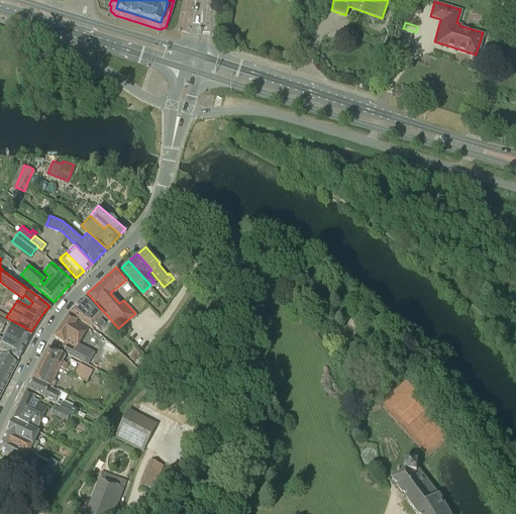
[(98,328),(105,321),(100,317),(103,313),(86,294),(77,303),(69,312),(77,317),(91,326),(94,323),(98,328)]
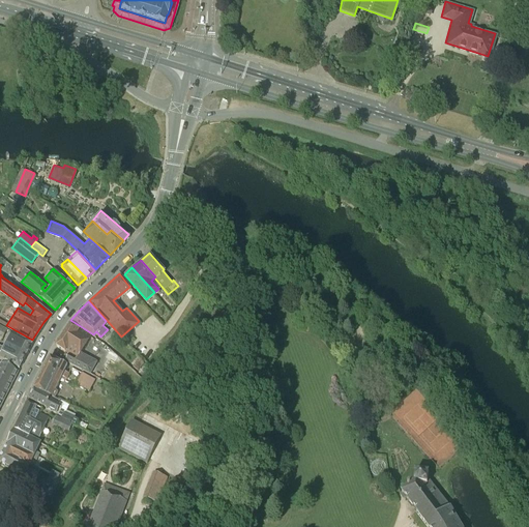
[(70,320),(68,319),(54,343),(68,352),(76,356),(80,351),(90,333),(79,326),(79,325),(70,320)]
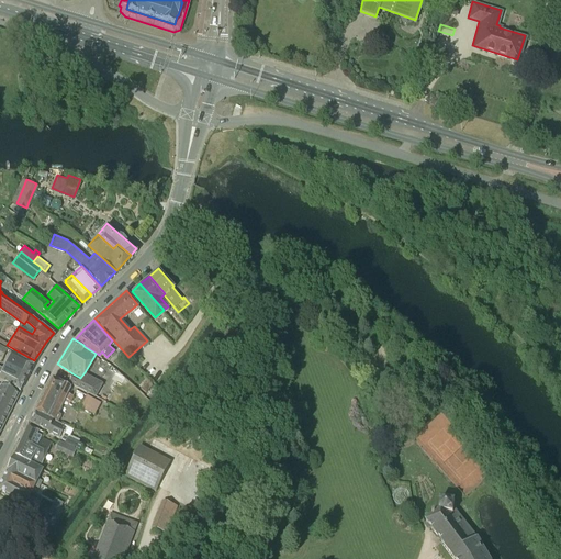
[(4,368),(24,378),(33,361),(13,351),(4,367),(4,368)]
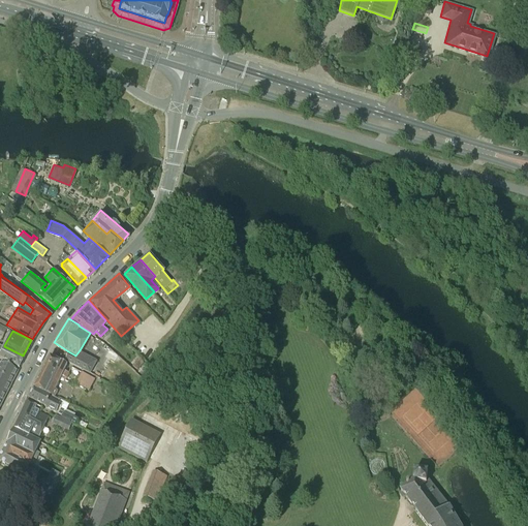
[(4,346),(4,345),(0,343),(0,349),(1,350),(0,352),(0,357),(18,366),(23,356),(4,346)]
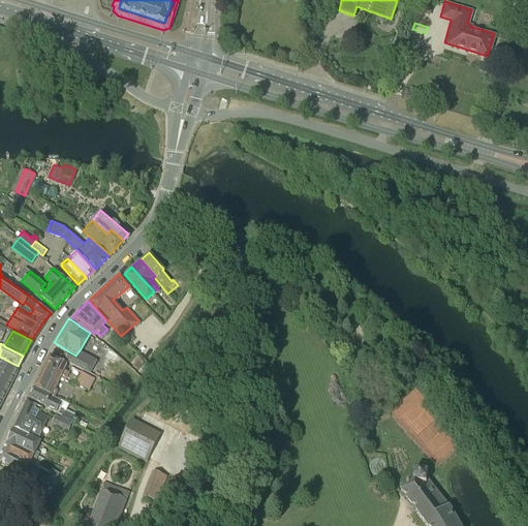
[(75,356),(68,351),(64,359),(89,372),(96,359),(80,350),(75,356)]
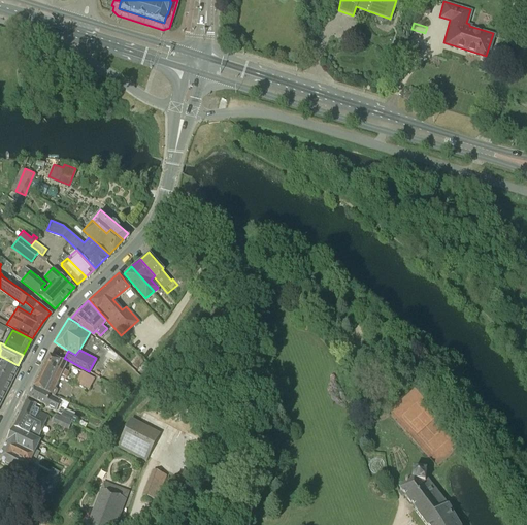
[(43,364),(60,372),(61,373),(60,375),(65,378),(68,370),(63,368),(66,362),(48,354),(43,364)]
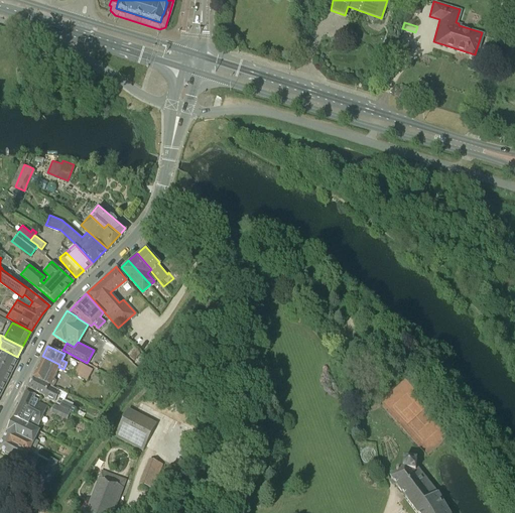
[(134,348),(128,355),(133,359),(139,353),(134,348)]
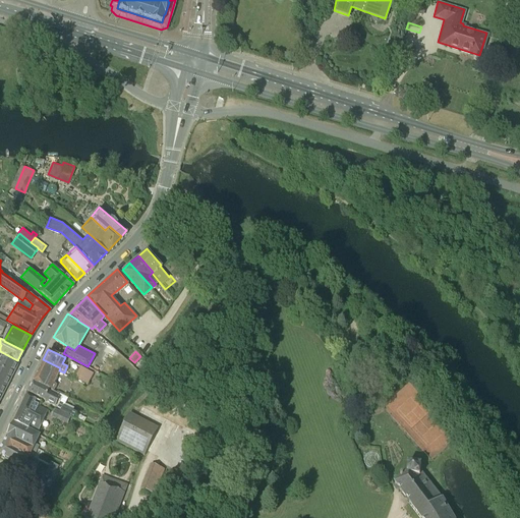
[(0,368),(10,375),(16,363),(1,355),(0,356),(0,368)]
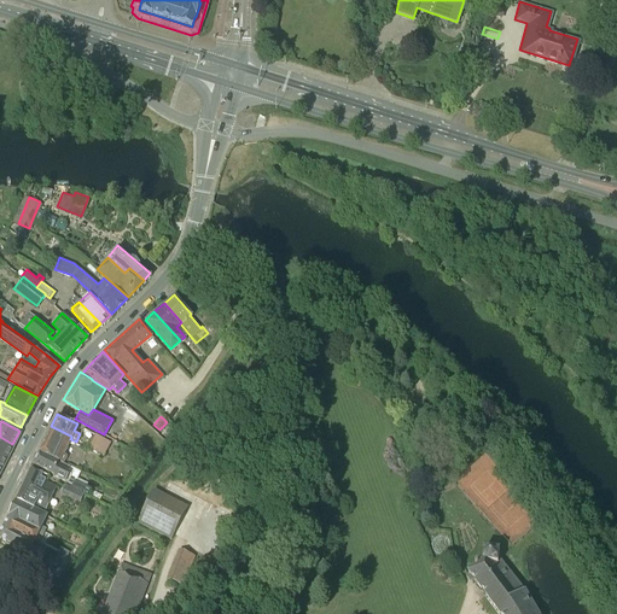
[(62,452),(70,436),(51,426),(39,450),(62,461),(65,454),(62,452)]
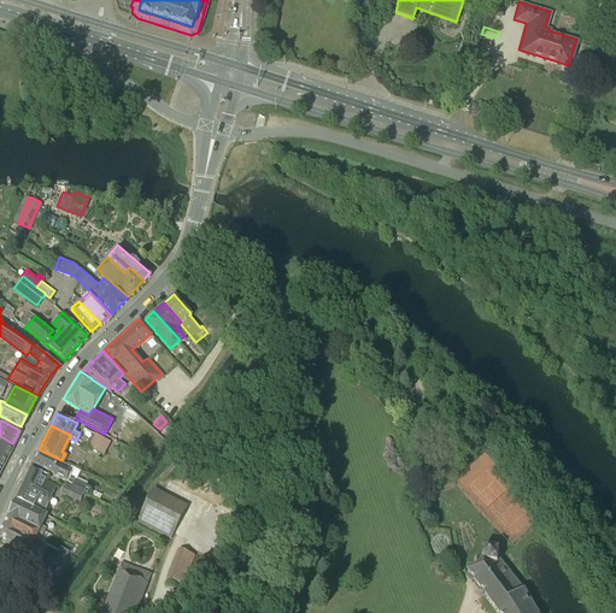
[(103,453),(110,440),(94,431),(87,444),(103,453)]
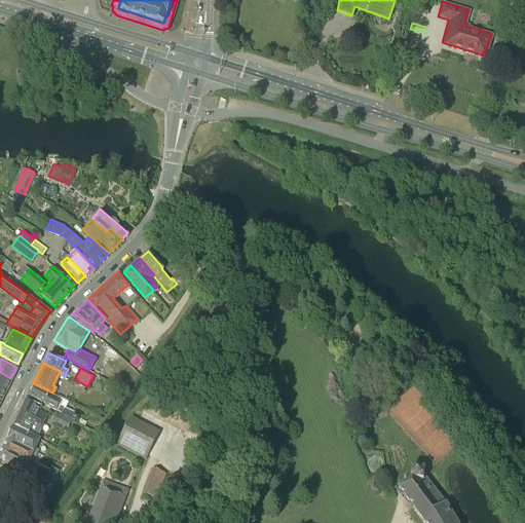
[(0,386),(5,389),(10,378),(0,372),(0,386)]
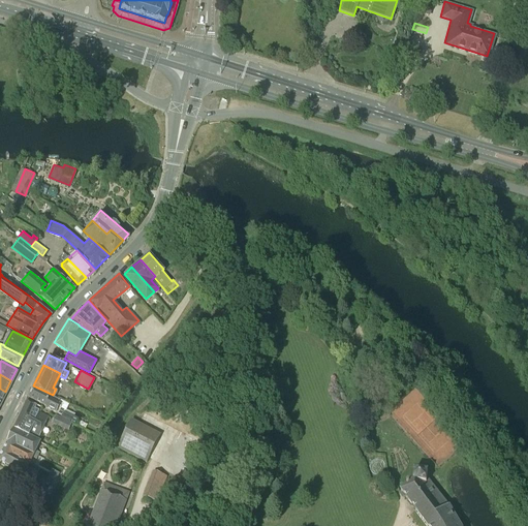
[(33,385),(28,396),(44,404),(43,405),(58,412),(62,403),(57,400),(58,398),(56,397),(53,395),(33,385)]
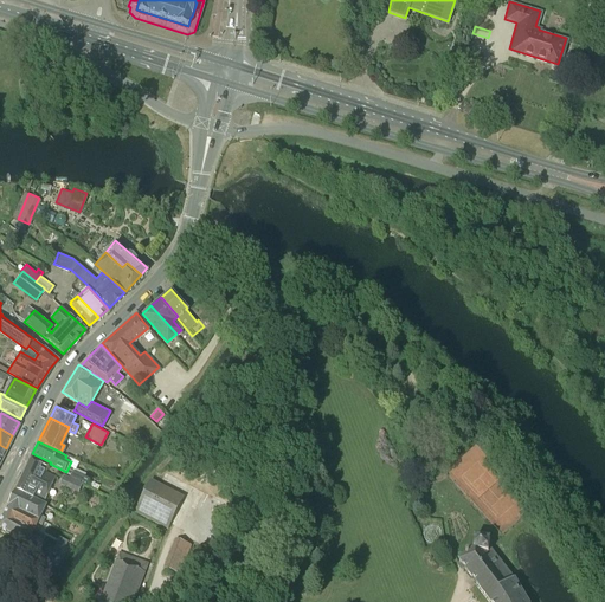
[(46,466),(30,457),(14,489),(32,497),(43,502),(56,474),(45,470),(46,466)]
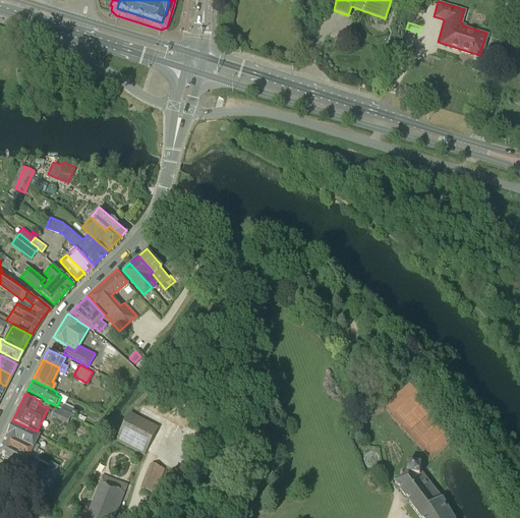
[(70,414),(72,408),(62,403),(60,407),(59,408),(70,414)]
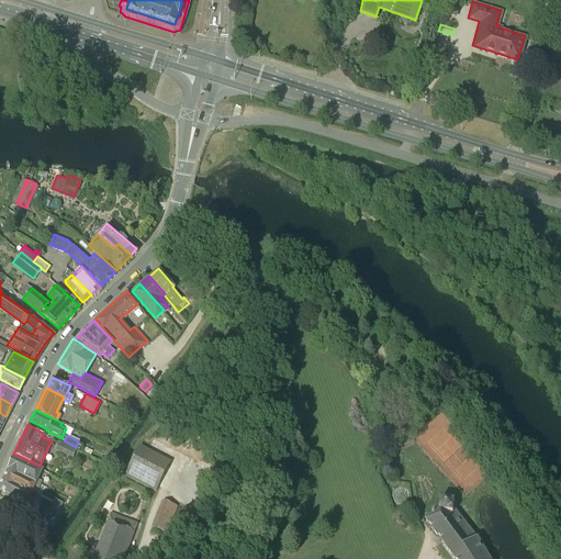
[(158,483),(170,459),(147,448),(138,443),(123,473),(155,490),(158,483)]
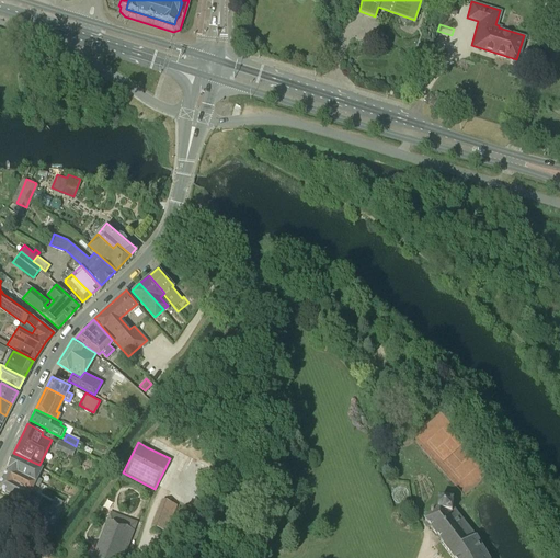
[(40,465),(30,460),(13,453),(6,468),(33,482),(41,466),(40,465)]
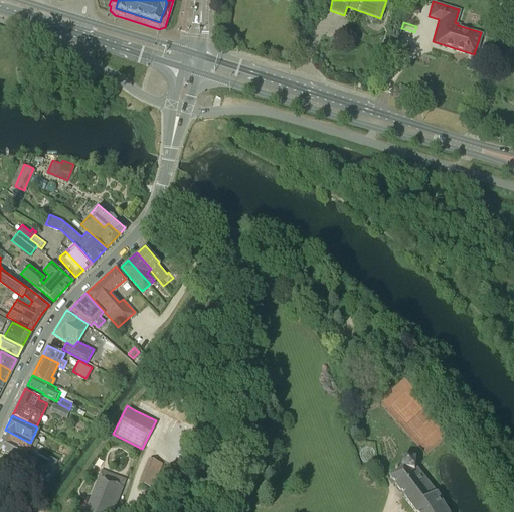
[(0,448),(22,460),(30,443),(5,430),(0,439),(0,448)]
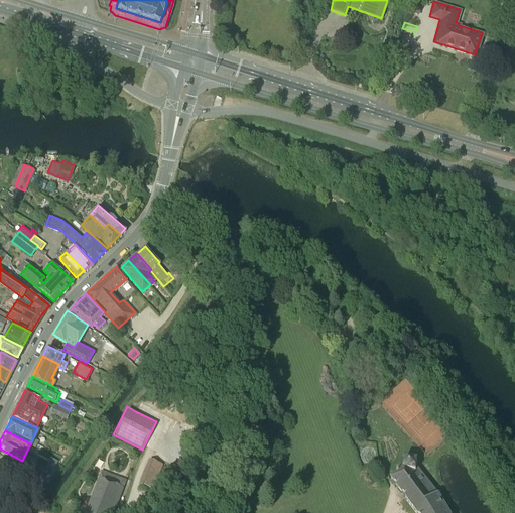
[(447,512),(435,491),(415,466),(416,458),(402,457),(401,466),(390,476),(404,495),(417,512),(447,512)]
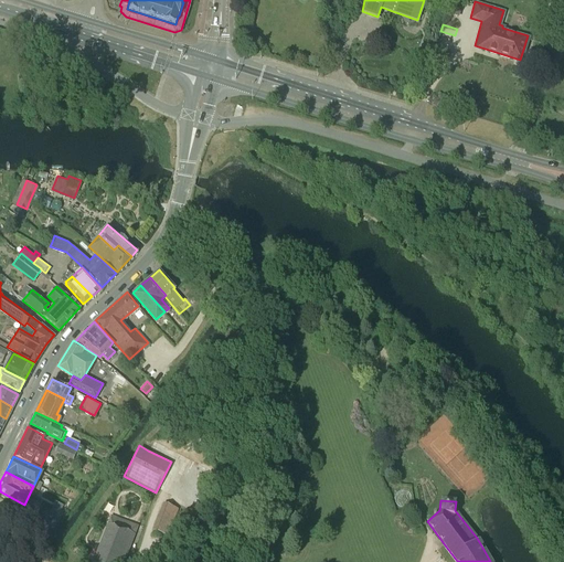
[(167,533),(177,507),(166,502),(162,501),(152,528),(167,533)]
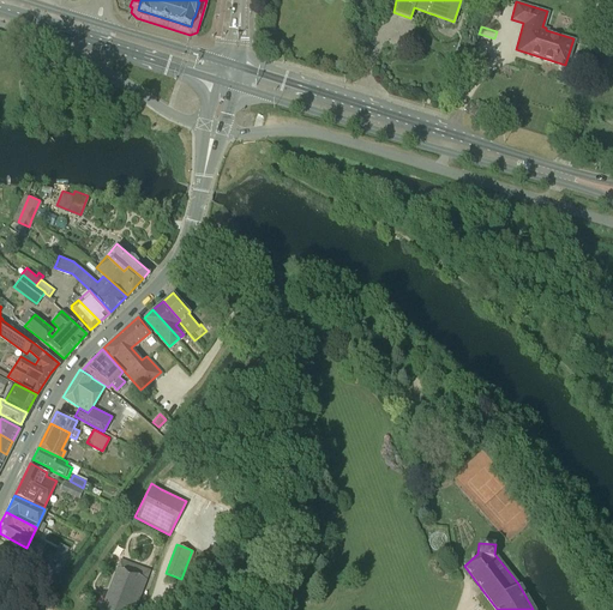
[(133,609),(149,568),(119,557),(98,609),(97,609),(133,609)]
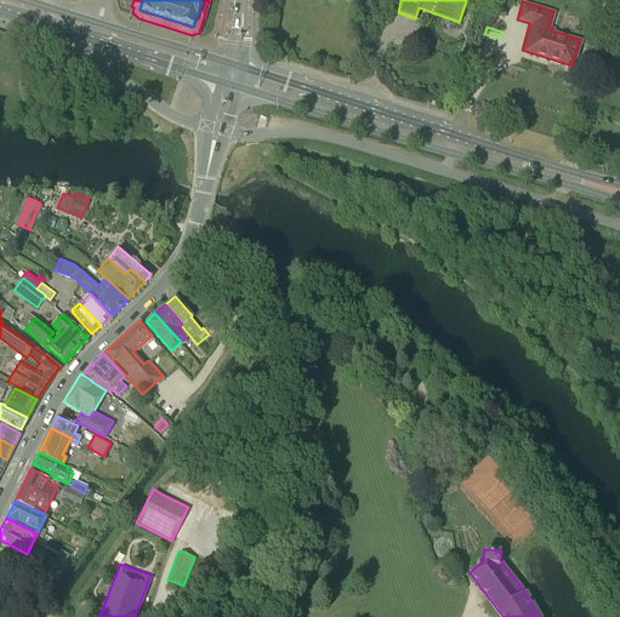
All buildings are outlined.
